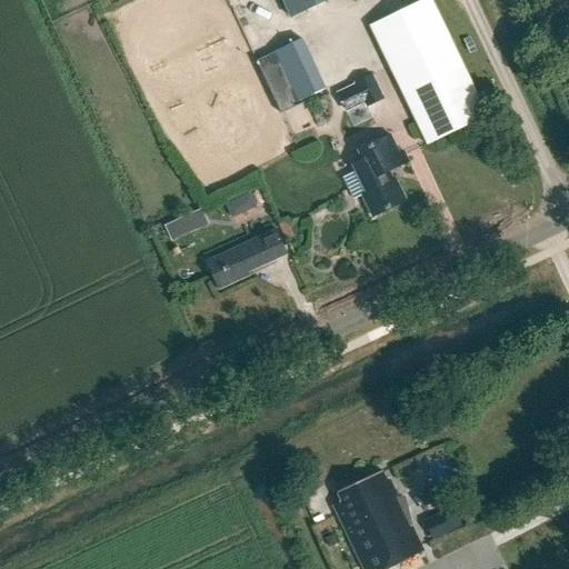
[(281,0),(291,20),(333,0),(281,0)]
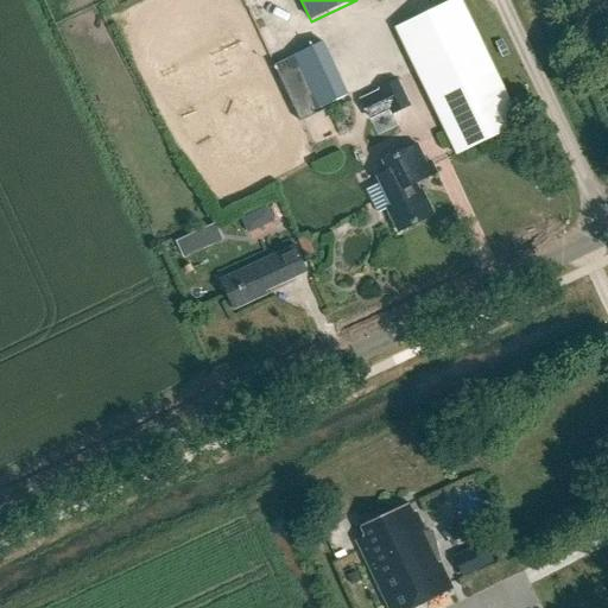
[(449,0),(396,26),(456,156),(520,126),(461,0),(449,0)]
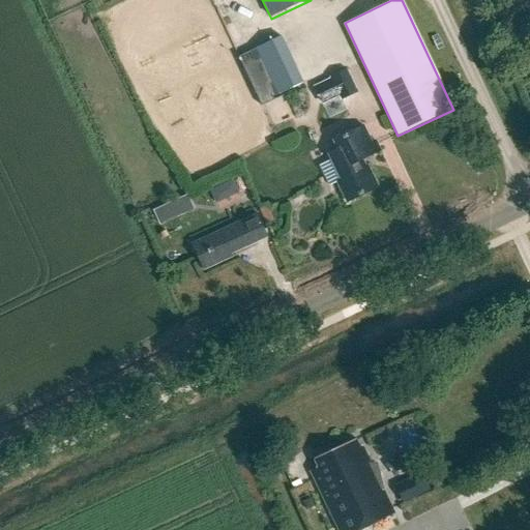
[(273,96),(278,93),(258,49),(240,57),(262,105),(274,98),(273,96)]
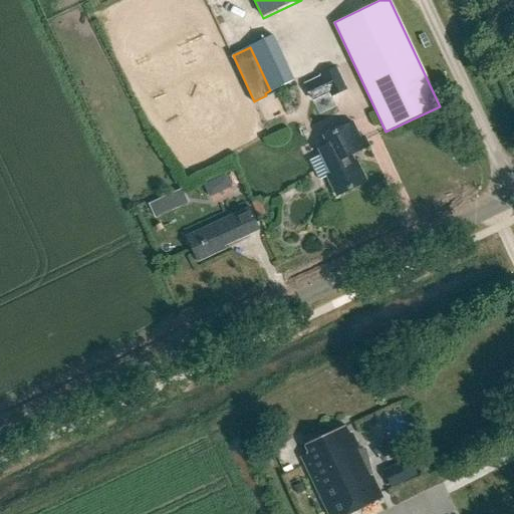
[(320,77),(332,98),(348,89),(336,68),(320,77)]
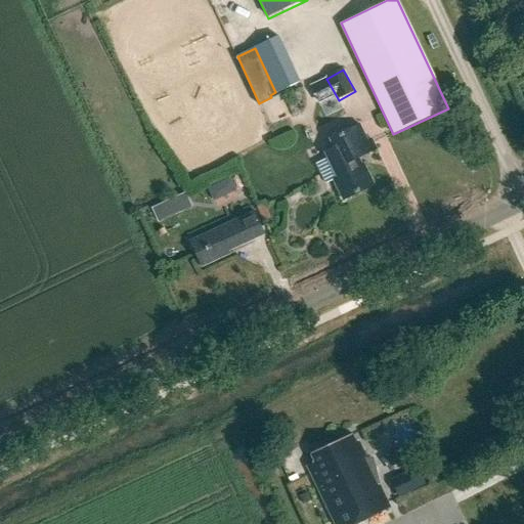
[(334,180),(344,201),(375,185),(360,158),(377,149),(372,140),(368,142),(360,125),(337,137),(341,145),(325,154),(329,159),(317,165),(326,184),(334,180)]
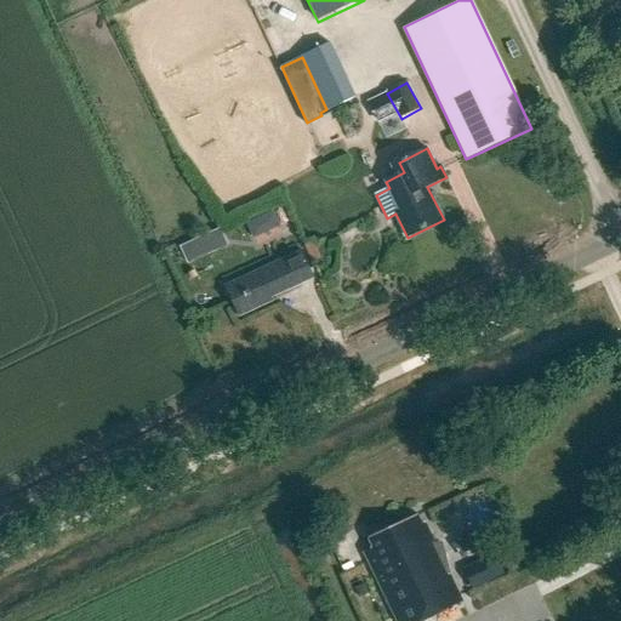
[(272,211),(258,217),(265,232),(279,226),(272,211)]
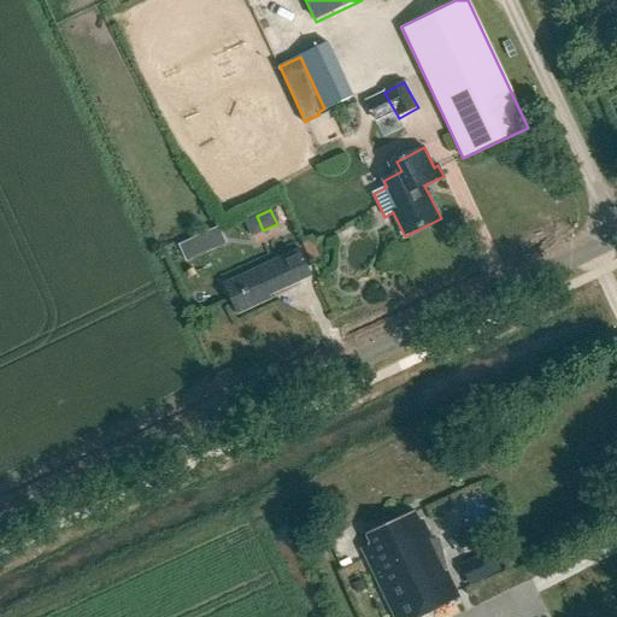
[(216,227),(176,245),(184,262),(223,244),(216,227)]
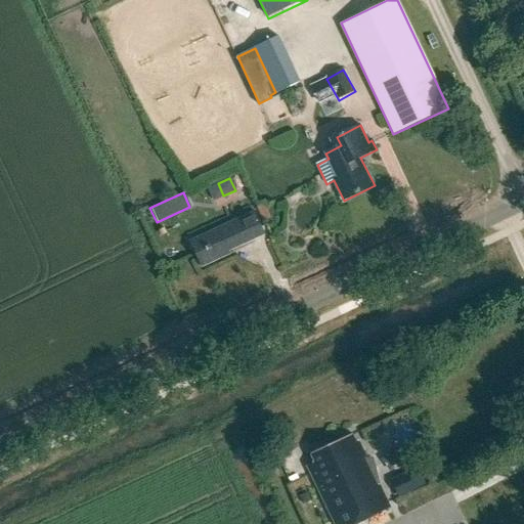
[(253,212),(188,242),(201,268),(229,255),(228,253),(264,236),(253,212)]
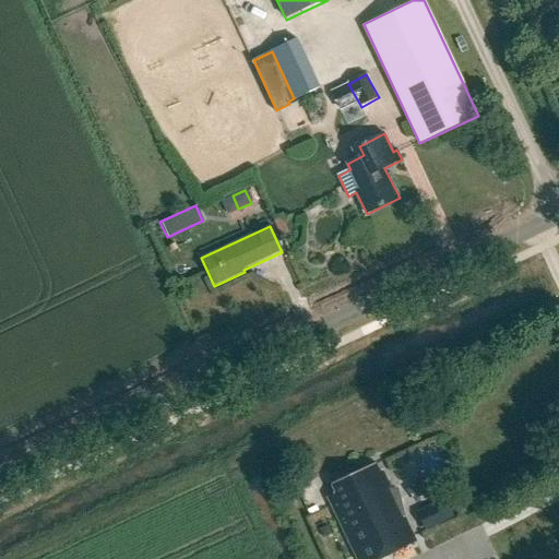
[(328,497),(357,558),(381,558),(416,543),(404,518),(397,490),(392,491),(382,472),(380,473),(376,463),(332,484),(336,494),(328,497)]
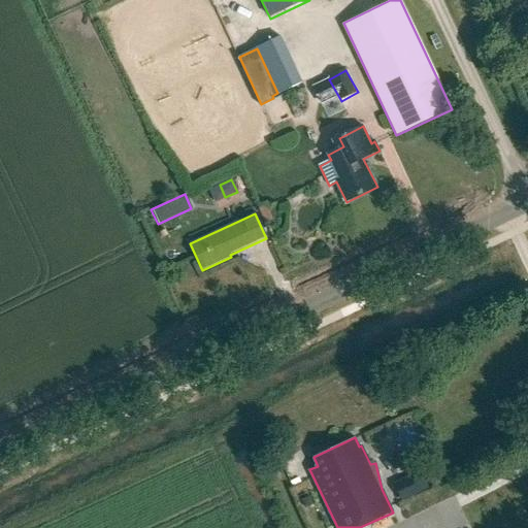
[(422,474),(408,482),(415,494),(428,487),(422,474)]
